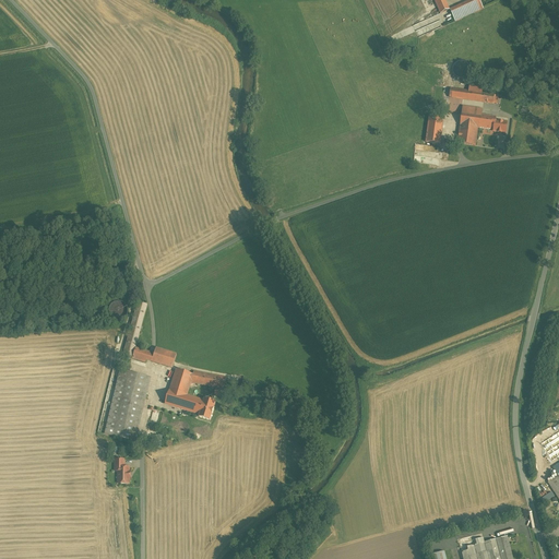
[(444,0),(433,0),(441,14),(449,10),(444,0)]
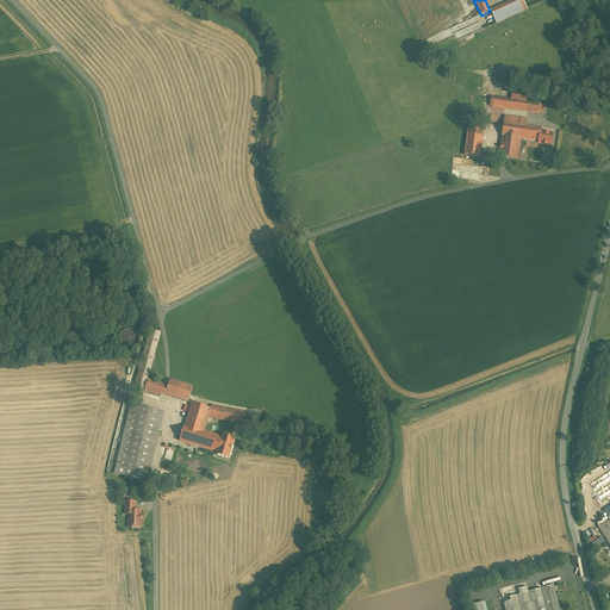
[(492,14),(497,23),(527,8),(523,0),(492,14)]
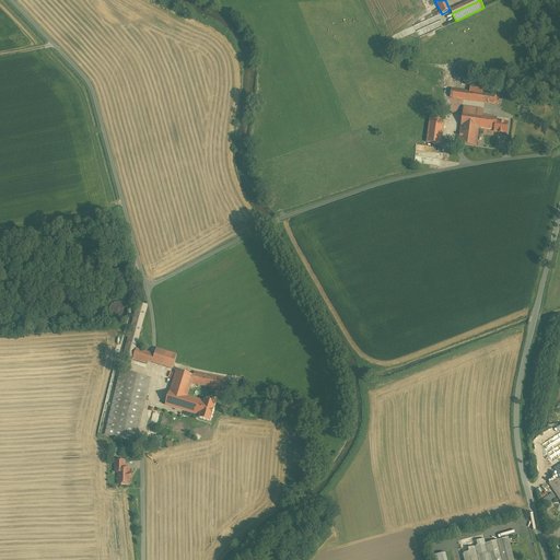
[(456,77),(458,78),(459,78),(462,79),(463,79),(465,78),(466,78),(467,77),(468,76),(469,73),(470,72),(470,70),(470,69),(470,67),(469,66),(468,65),(467,63),(466,62),(464,61),(463,61),(461,61),(459,61),(457,62),(456,63),(455,65),(454,66),(454,68),(453,69),(453,71),(454,72),(454,74),(455,76),(456,77)]
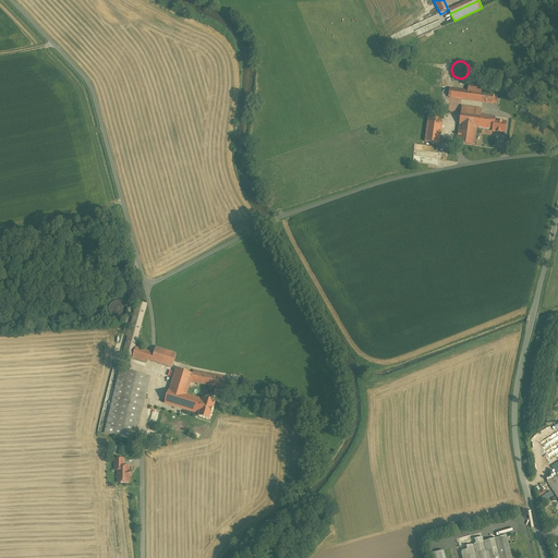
[(497,95),(449,88),(448,97),(495,104),(497,95)]
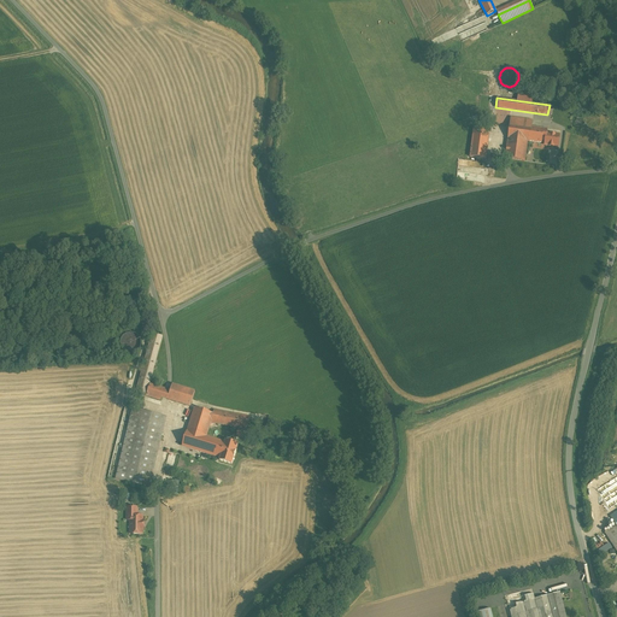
[(528,141),(532,127),(532,121),(511,117),(505,158),(524,162),(528,141)]
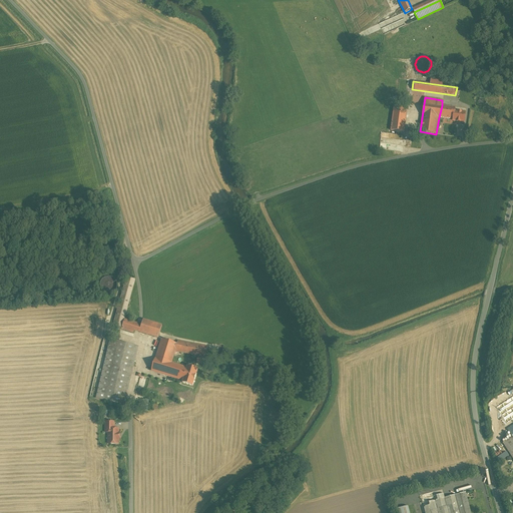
[(463,108),(442,105),(439,117),(461,120),(463,108)]
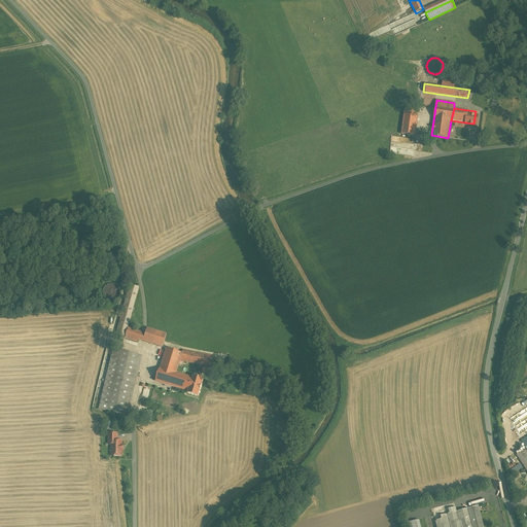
[(405,110),(401,134),(415,136),(418,111),(405,110)]
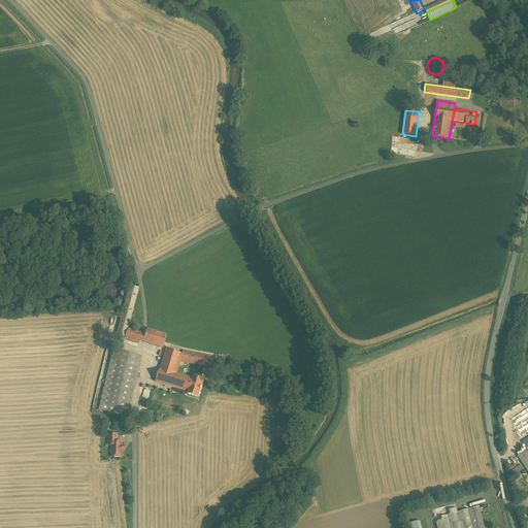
[(392,153),(413,156),(414,151),(392,146),(392,153)]
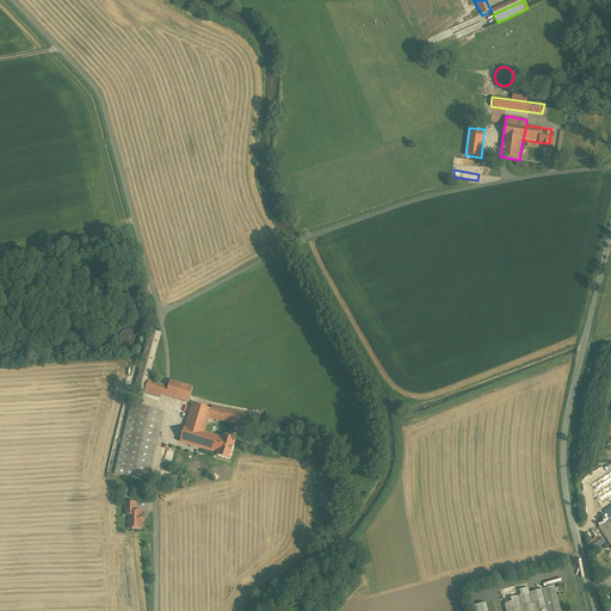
[(119,338),(119,339),(119,341),(119,344),(121,345),(122,347),(124,349),(125,350),(128,350),(129,350),(131,350),(134,350),(135,349),(137,347),(139,346),(140,344),(140,341),(140,340),(140,338),(139,335),(137,334),(136,333),(135,331),(133,331),(131,329),(129,329),(127,331),(124,331),(123,332),(122,334),(121,335),(119,338)]
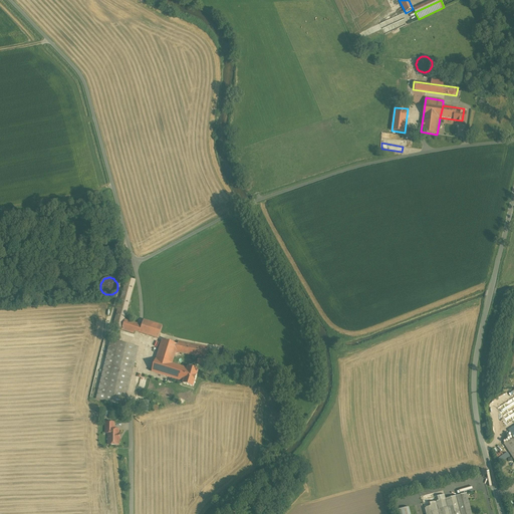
[(124,320),(136,280),(126,278),(112,328),(121,330),(124,320)]
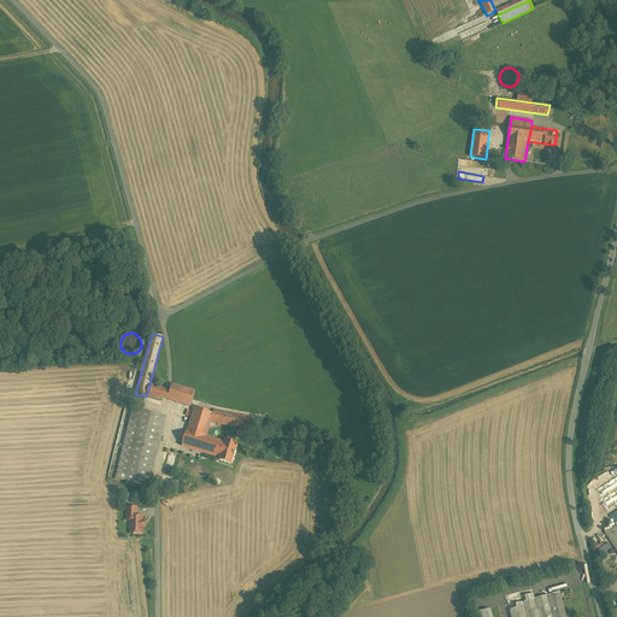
[(150,385),(146,397),(162,400),(162,398),(191,406),(195,392),(172,385),(170,391),(150,385)]
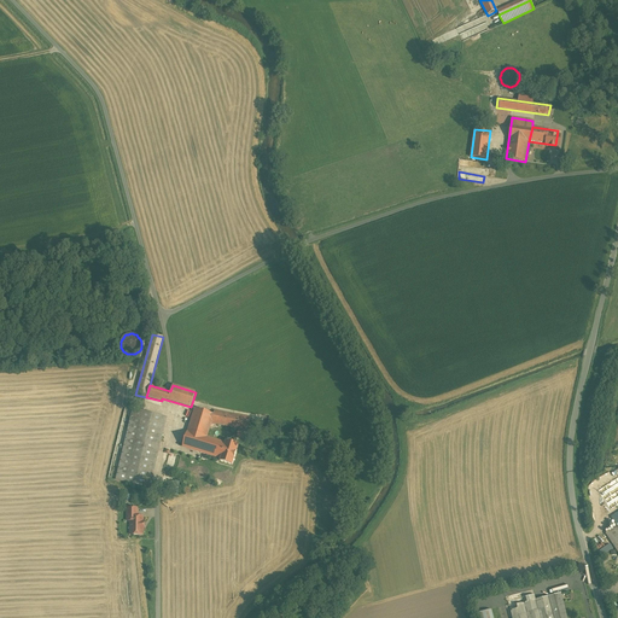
[(182,447),(202,453),(207,437),(211,423),(214,414),(196,409),(188,432),(187,431),(182,447)]
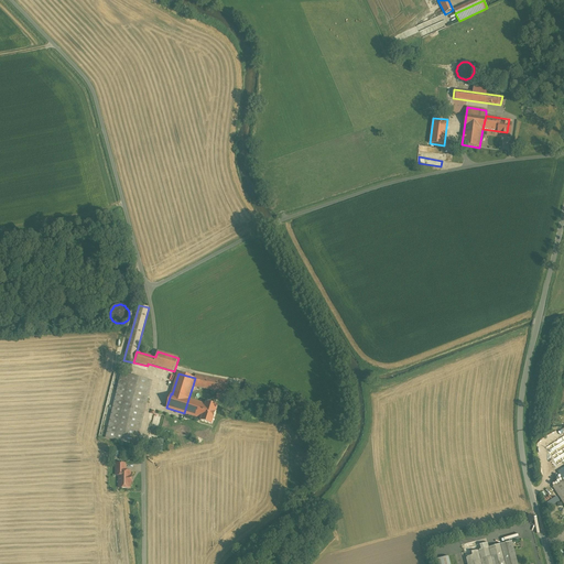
[(195,375),(195,378),(193,386),(218,391),(221,392),(226,392),(228,381),(195,375)]
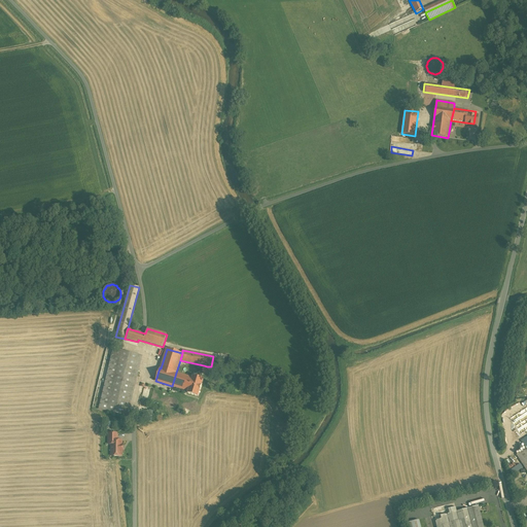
[(207,366),(204,365),(203,374),(211,374),(211,367),(207,367),(207,366)]
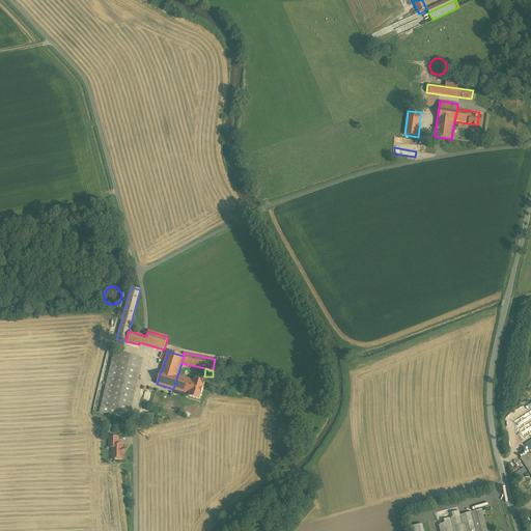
[(177,375),(173,389),(190,394),(189,396),(199,399),(204,383),(194,380),(194,381),(177,375)]
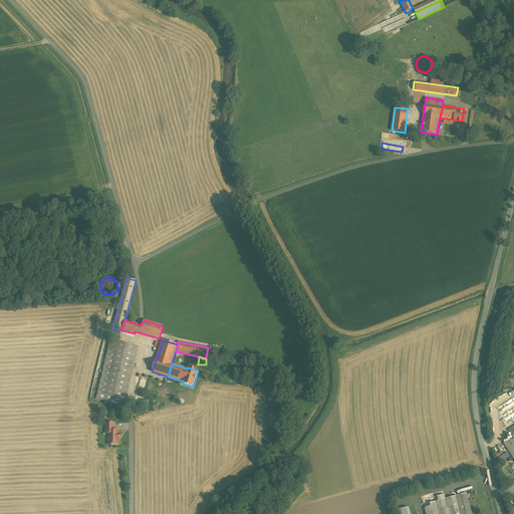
[(138,377),(141,377),(137,396),(144,398),(149,378),(142,376),(142,374),(139,373),(138,377)]
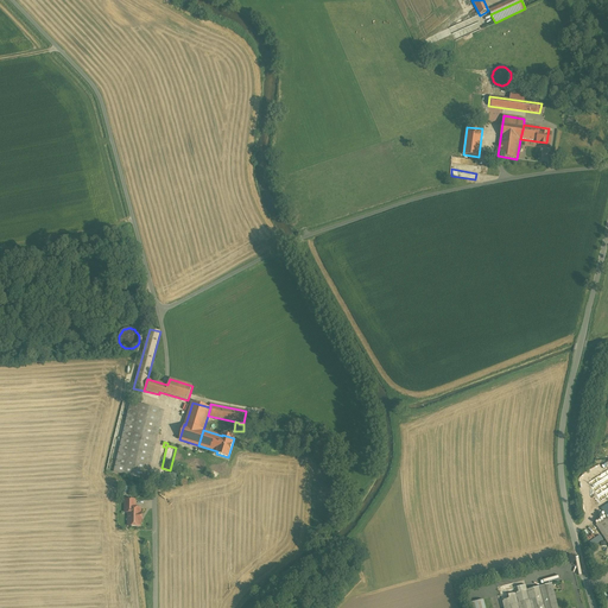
[(125,513),(128,513),(128,508),(135,508),(135,500),(125,500),(125,513)]
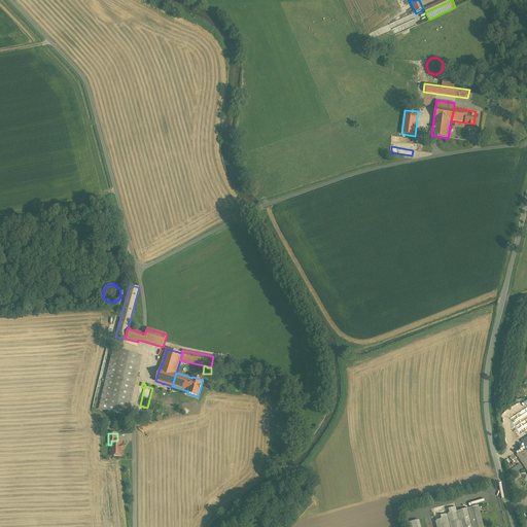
[(117,441),(111,441),(111,445),(111,456),(121,456),(121,441),(117,441)]
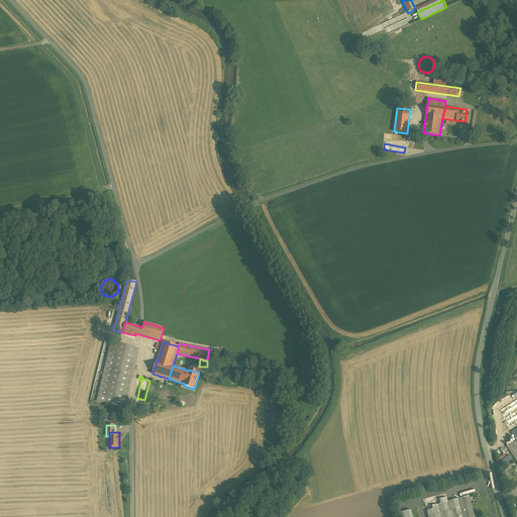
[(516,441),(516,440),(507,446),(516,461),(516,441)]
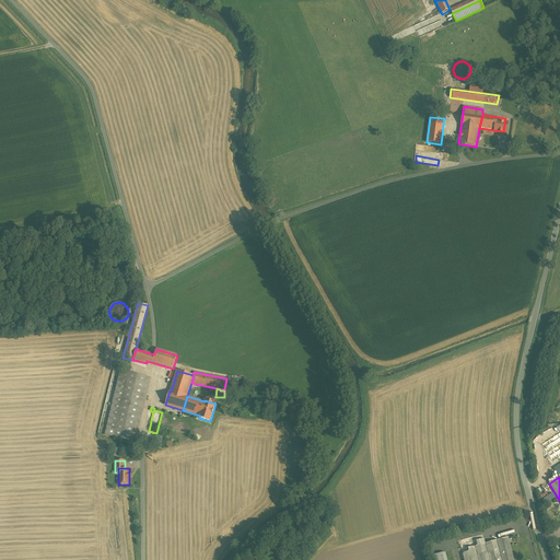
[(543,499),(545,504),(557,497),(553,492),(543,499)]
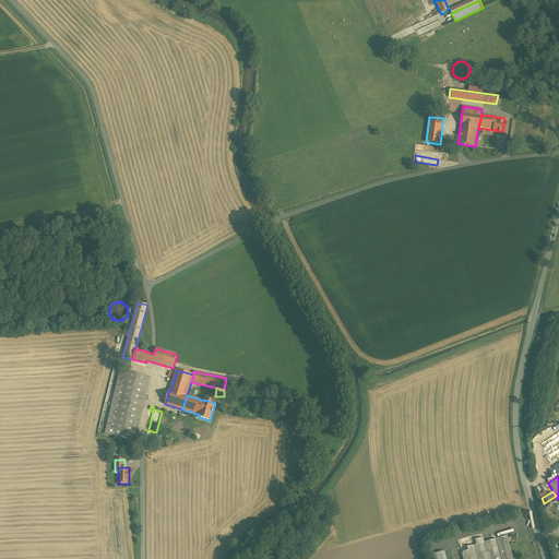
[(463,558),(512,558),(507,537),(484,543),(483,538),(472,540),(460,544),(460,545),(463,558)]
